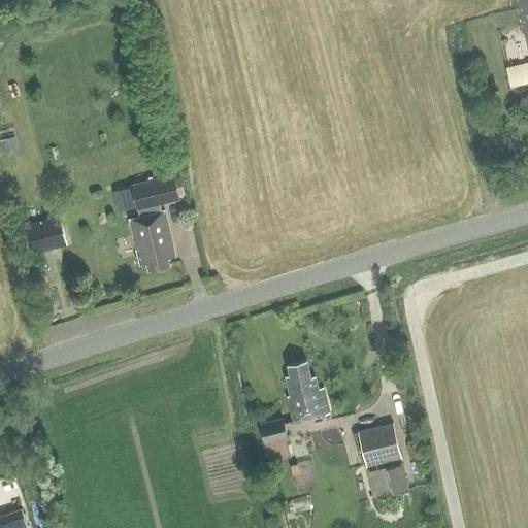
[(527,0),(518,0),(527,44),(527,0)]
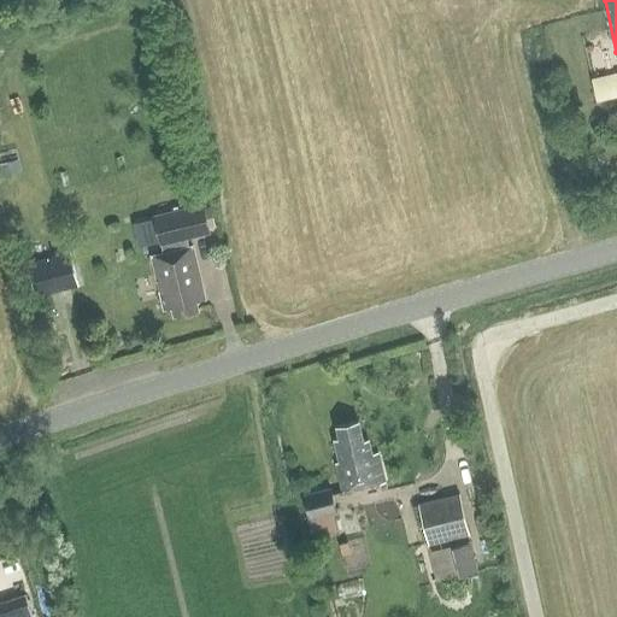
[(207,233),(206,229),(200,205),(152,217),(162,254),(150,258),(164,310),(172,307),(175,315),(198,309),(195,300),(204,298),(191,247),(187,248),(184,239),(207,233)]
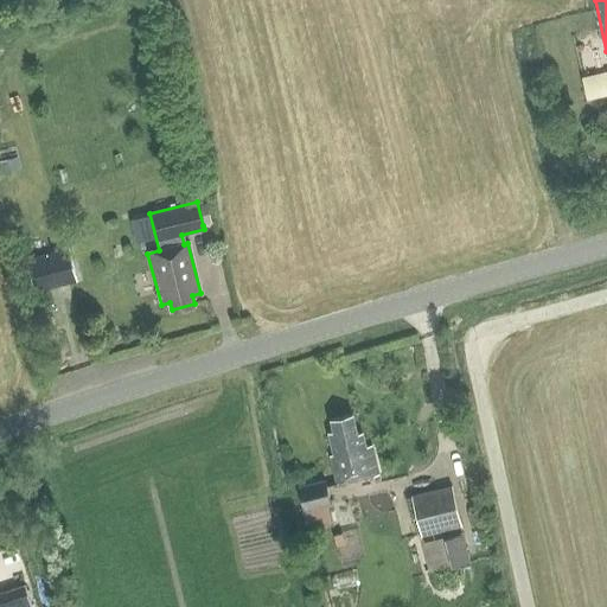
[(69,247),(26,259),(36,292),(78,280),(69,247)]
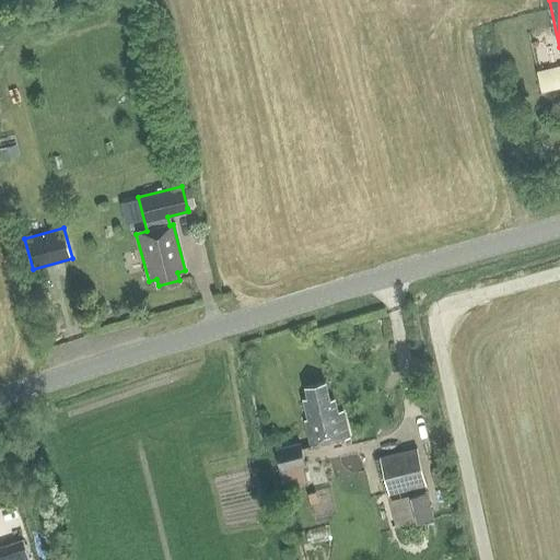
[(342,439),(348,438),(341,413),(338,412),(335,399),(329,400),(326,383),(305,387),(307,398),(304,399),(308,421),(304,422),(311,447),(315,445),(342,439)]
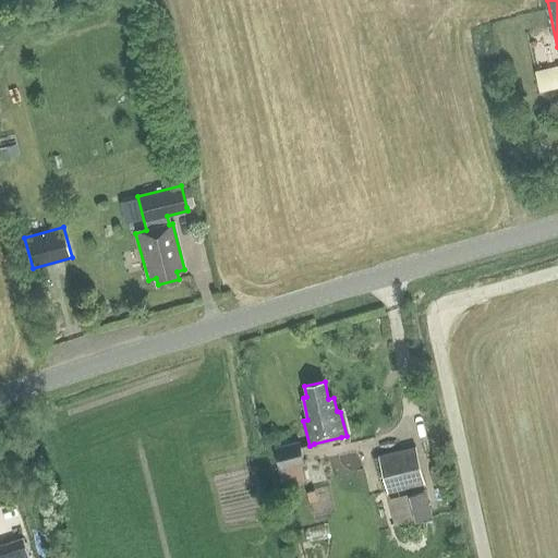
[(279,469),(303,462),(299,443),(274,449),(279,469)]
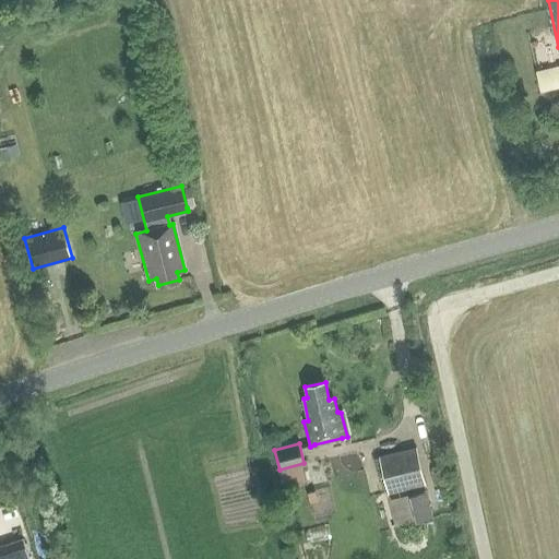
[(425,486),(416,448),(379,458),(389,495),(425,486)]
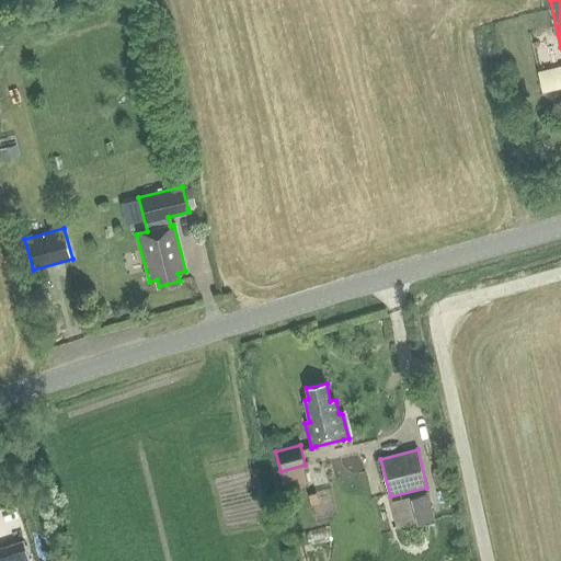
[(397,528),(436,518),(430,491),(390,501),(397,528)]
